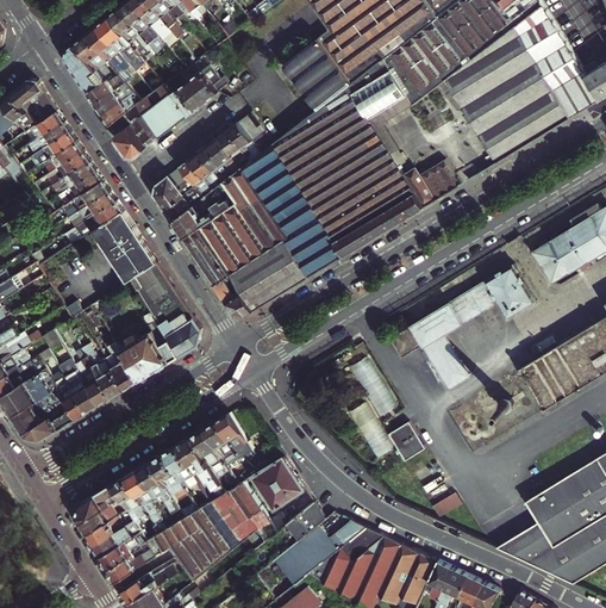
[(126,0),(117,7),(147,44),(150,49),(150,50),(156,45),(152,39),(157,36),(127,0),(126,0)]
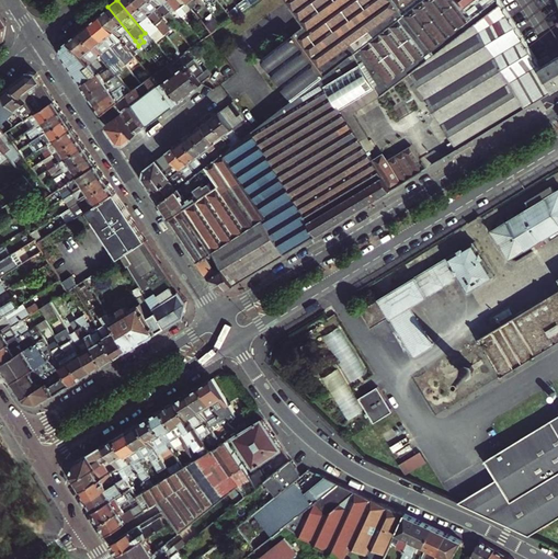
[(154,25),(133,0),(117,0),(145,33),(154,25)]
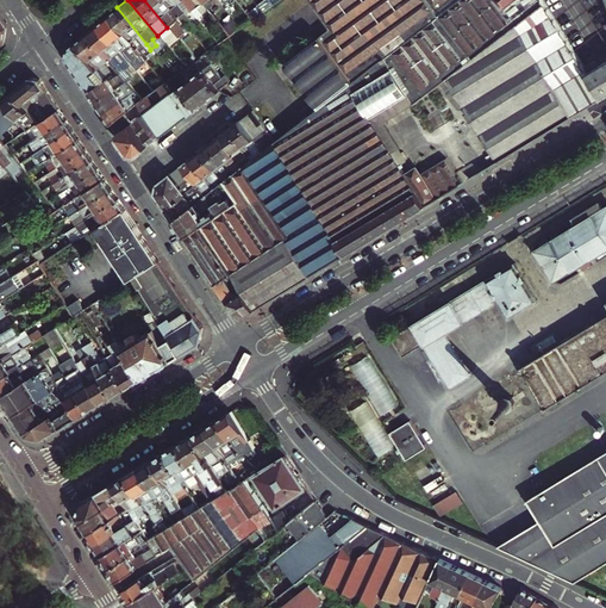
[(161,0),(144,0),(167,28),(174,37),(179,32),(174,26),(164,14),(169,10),(161,0)]
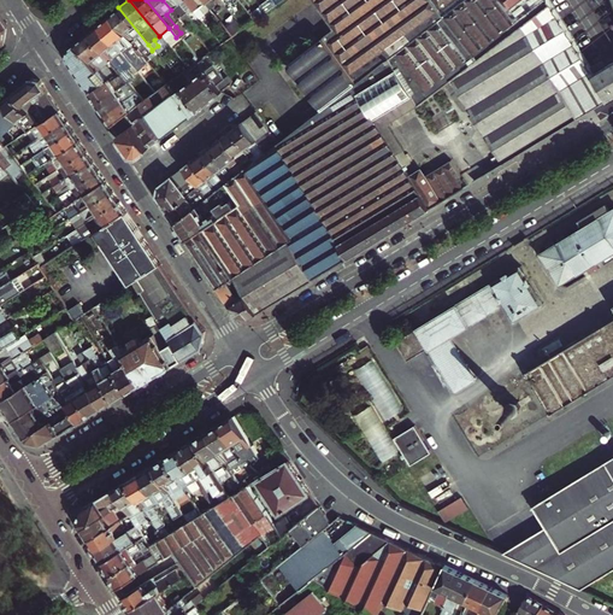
[(163,0),(171,10),(181,22),(184,27),(189,23),(184,15),(186,13),(178,5),(183,1),(181,0),(163,0)]
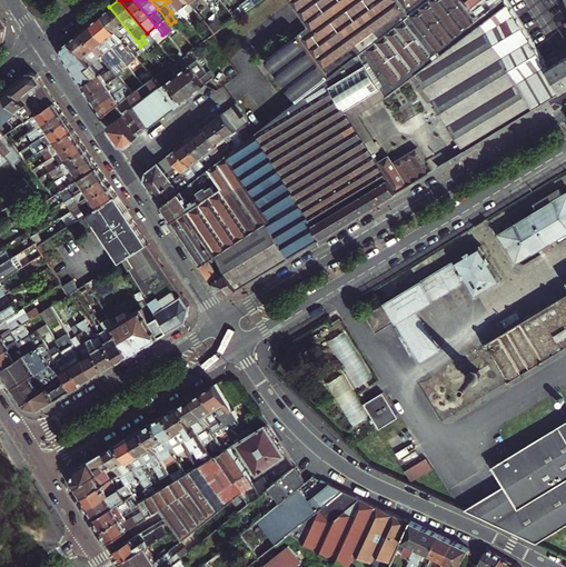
[(184,0),(167,0),(169,1),(176,9),(178,7),(179,9),(177,11),(182,18),(187,15),(181,8),(187,3),(184,0)]
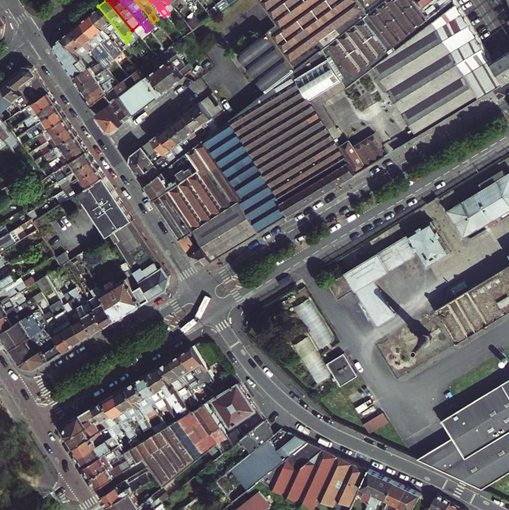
[(165,0),(168,3),(176,13),(179,10),(172,2),(174,0),(165,0)]
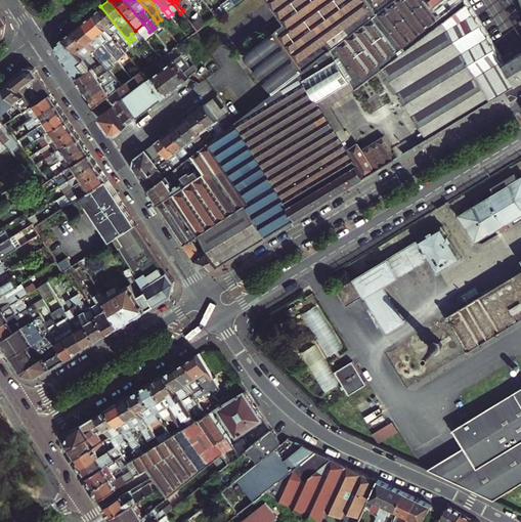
[(228,0),(219,7),(223,12),(232,5),(228,0)]
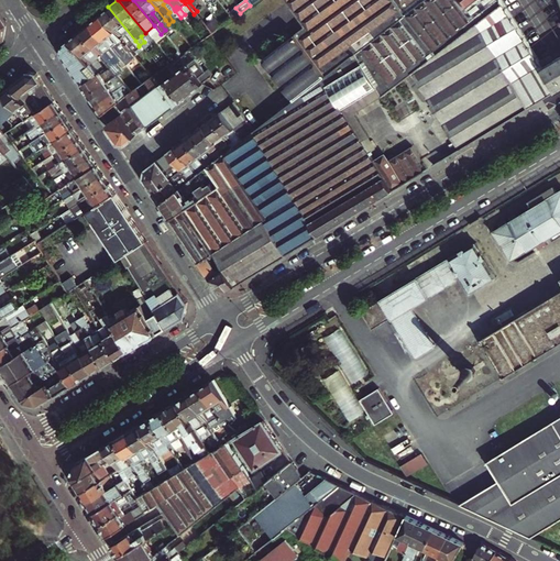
[(253,132),(316,237),(391,191),(372,161),(347,120),(340,108),(364,94),(373,88),(380,98),(388,90),(409,77),(456,152),(555,92),(496,0),(282,0),(303,28),(262,61),(289,94),(280,102),(284,108),(253,132)]
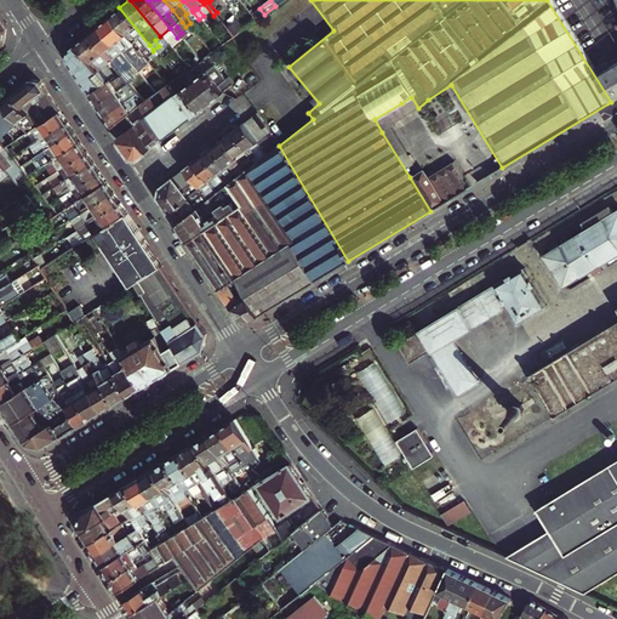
[(616,0),(547,0),(611,102),(616,97),(616,0)]
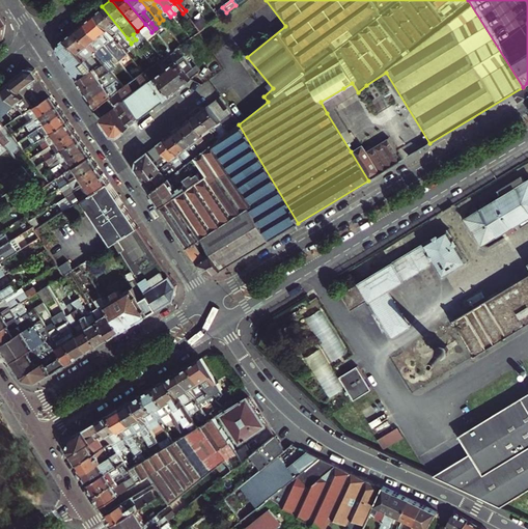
[(164,8),(158,1),(154,4),(160,11),(165,10),(164,8)]
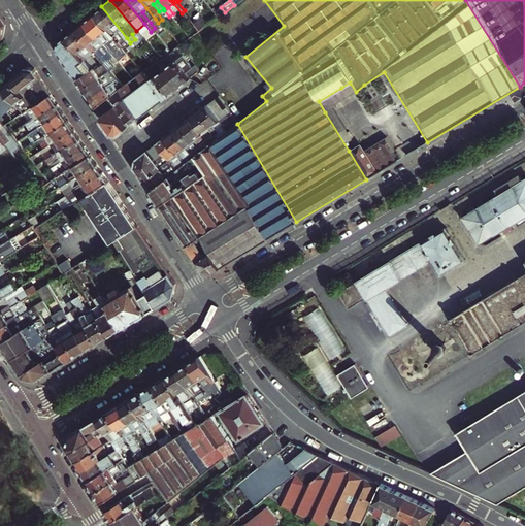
[(101,6),(92,14),(123,53),(126,51),(124,47),(121,43),(127,38),(101,6)]
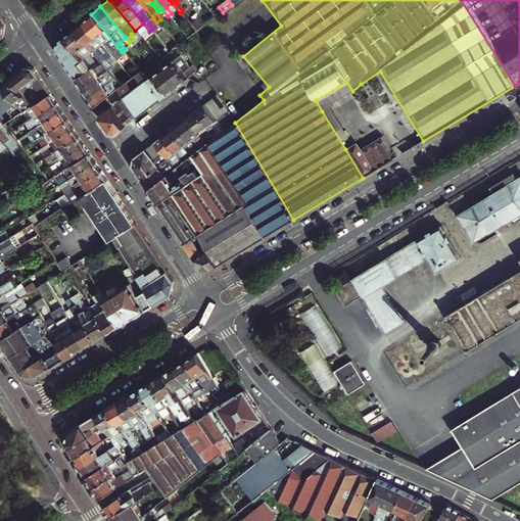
[(219,7),(209,13),(214,18),(223,12),(219,7)]
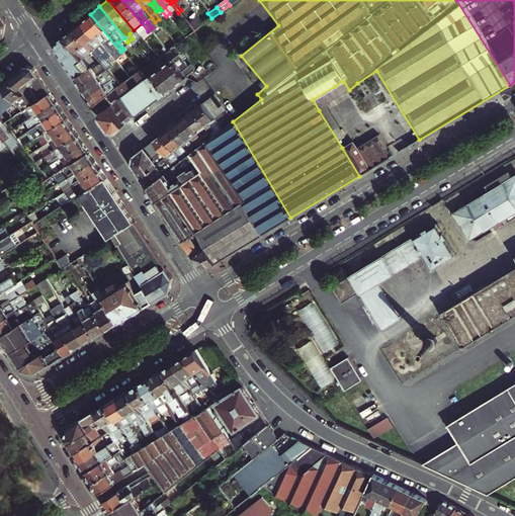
[(152,18),(144,8),(140,12),(148,22),(152,18)]
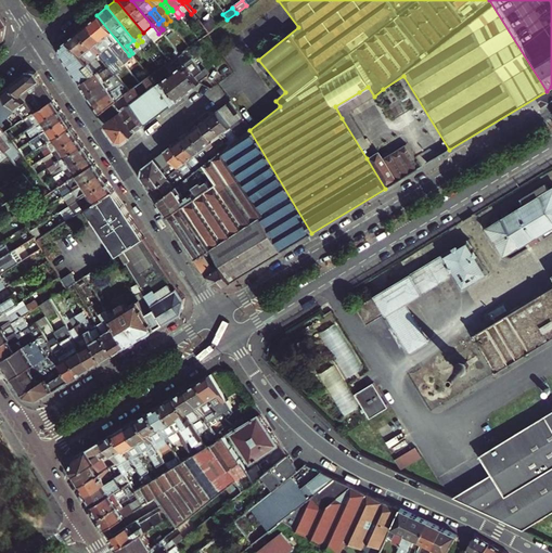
[(87,23),(116,60),(119,64),(129,55),(97,15),(87,23)]
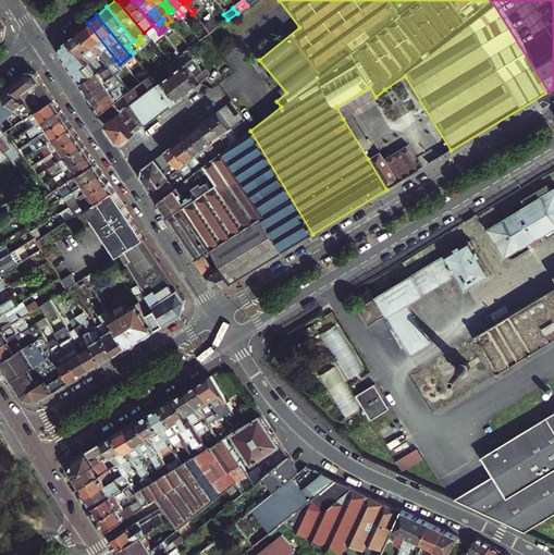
[(112,64),(117,60),(87,23),(77,32),(97,57),(106,66),(112,74),(117,70),(112,64)]
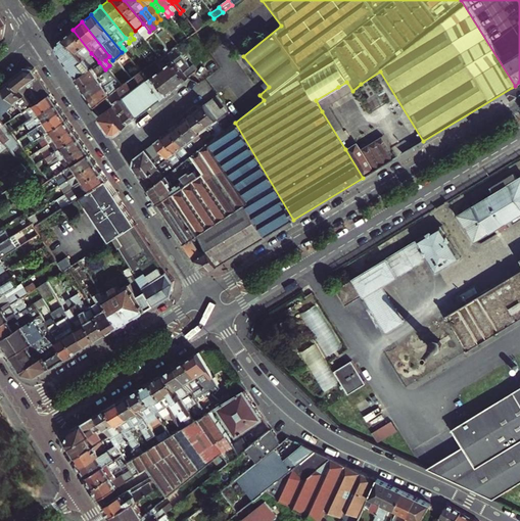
[(62,37),(82,60),(91,53),(73,30),(62,37)]
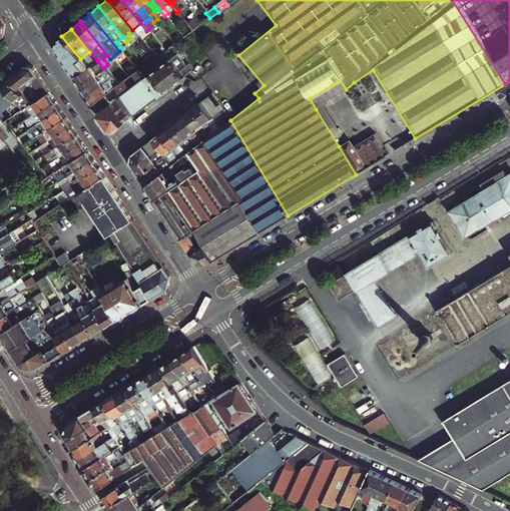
[(73,78),(87,68),(80,59),(61,36),(55,41),(54,50),(73,78)]
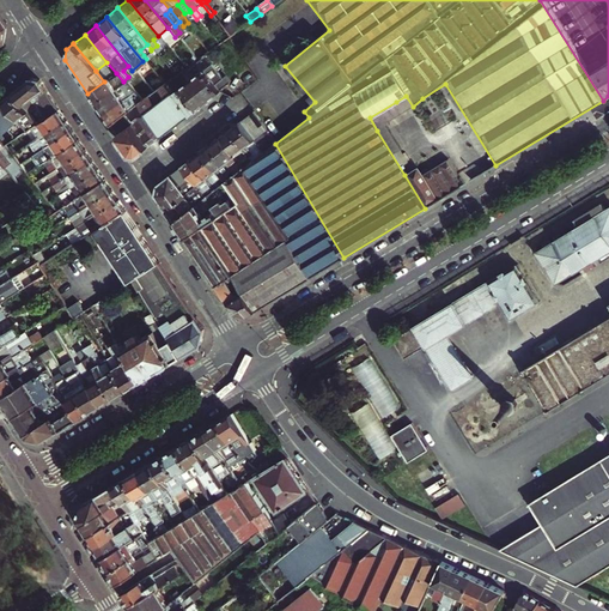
[(151,49),(147,44),(140,50),(144,55),(151,49)]
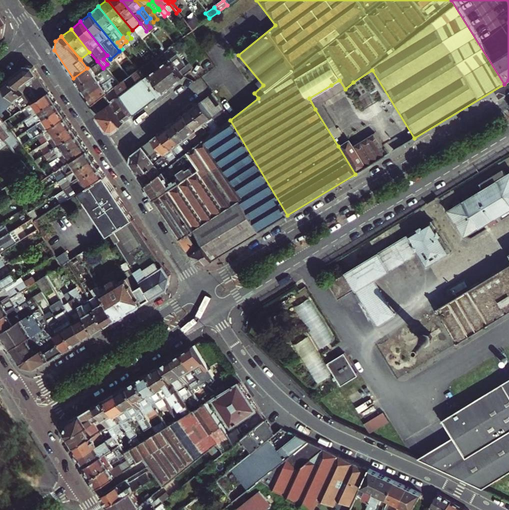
[(156,57),(163,52),(159,47),(150,53),(154,58),(156,57)]
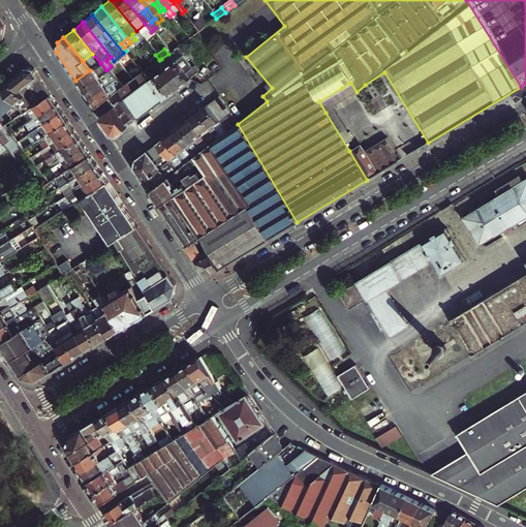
[(166,66),(161,59),(159,60),(156,63),(176,90),(188,80),(191,78),(189,75),(196,70),(184,53),(180,57),(178,57),(174,60),(174,61),(166,66)]
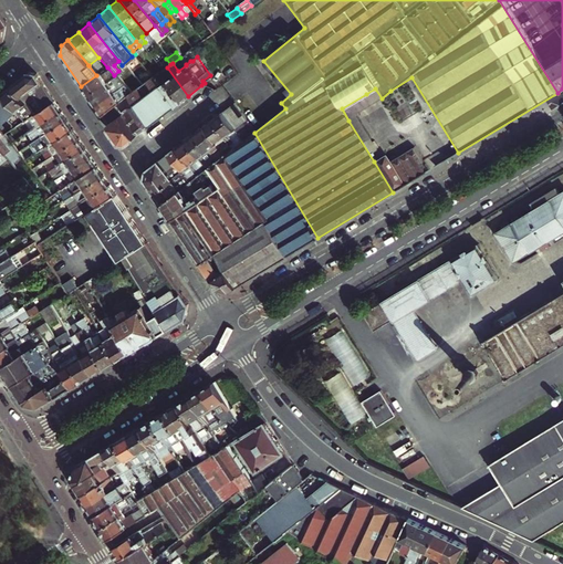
[(107,68),(96,75),(81,86),(86,95),(104,83),(101,77),(107,72),(112,77),(112,76),(114,75),(107,68)]
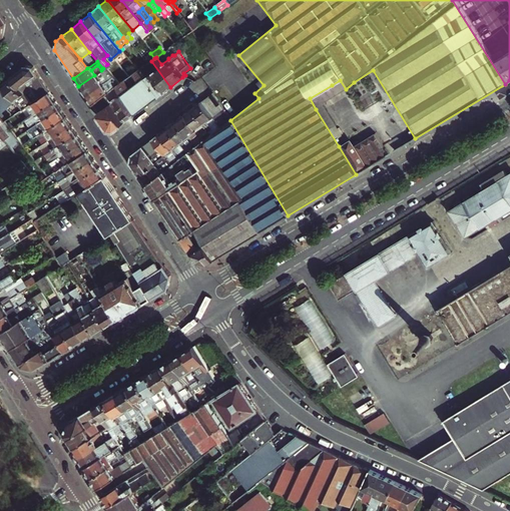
[(139,70),(158,96),(170,87),(151,61),(145,65),(139,70)]
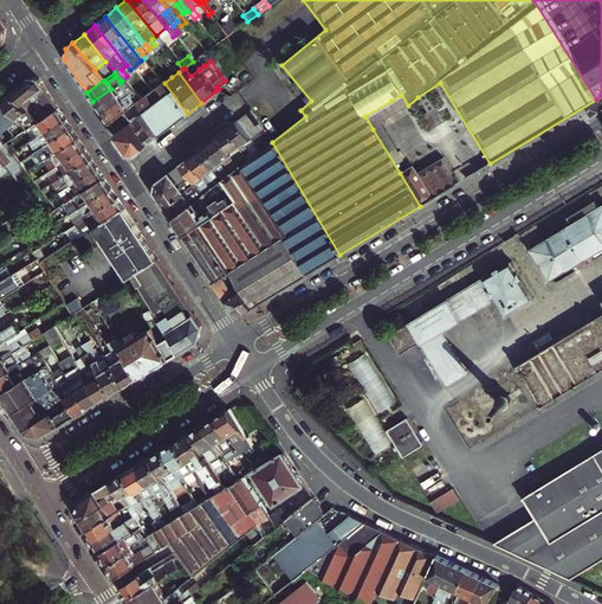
[(44,117),(56,110),(37,81),(27,79),(10,94),(24,111),(26,109),(33,103),(44,117)]
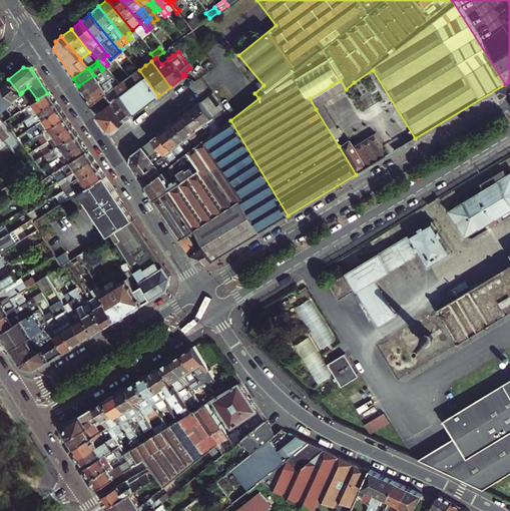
[(110,77),(103,68),(101,69),(103,72),(109,78),(110,77)]
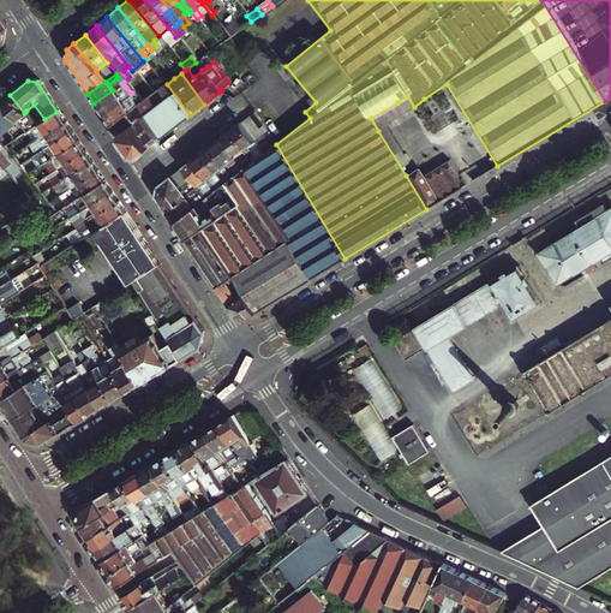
[(160,138),(190,115),(167,84),(163,87),(141,102),(137,106),(160,138)]
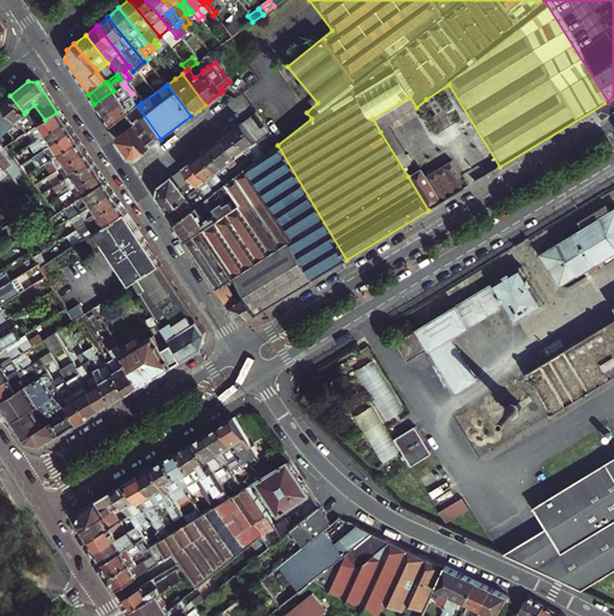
[(101,115),(124,98),(120,91),(117,87),(113,91),(94,104),(101,115)]
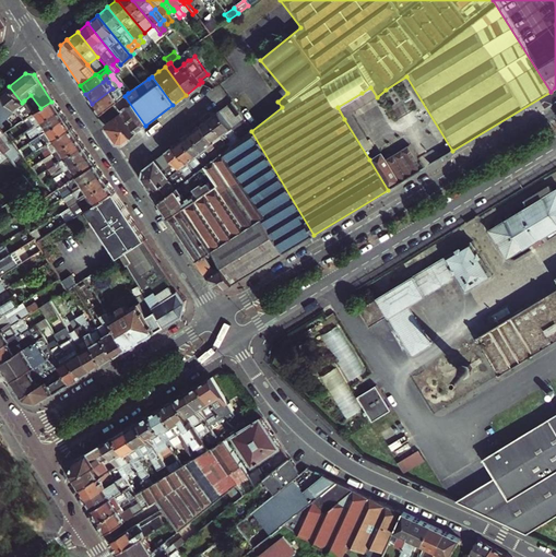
[(119,85),(113,79),(108,82),(113,89),(119,85)]
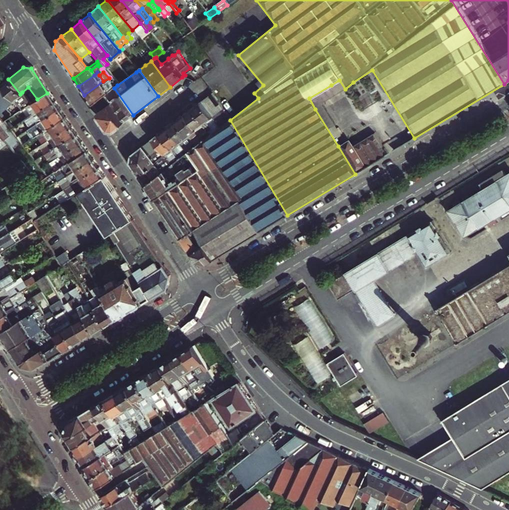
[(102,97),(114,88),(117,85),(110,77),(109,78),(103,81),(84,95),(91,105),(102,97)]
